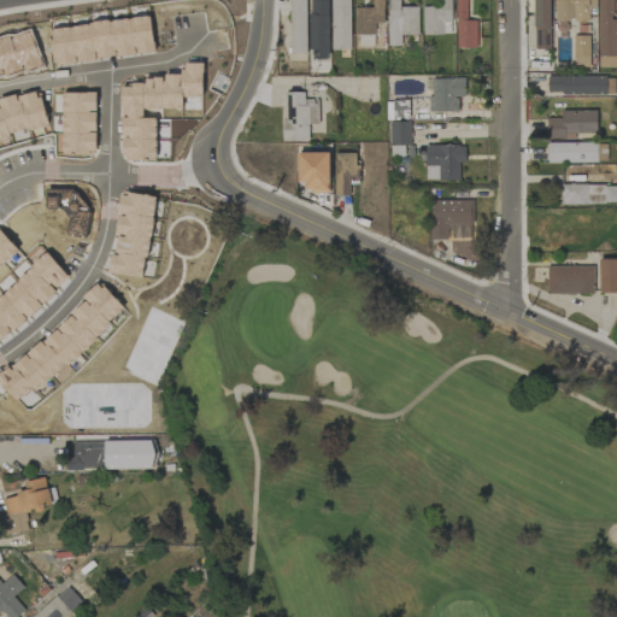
[(289,0),(289,53),(305,53),(305,0),(289,0)]
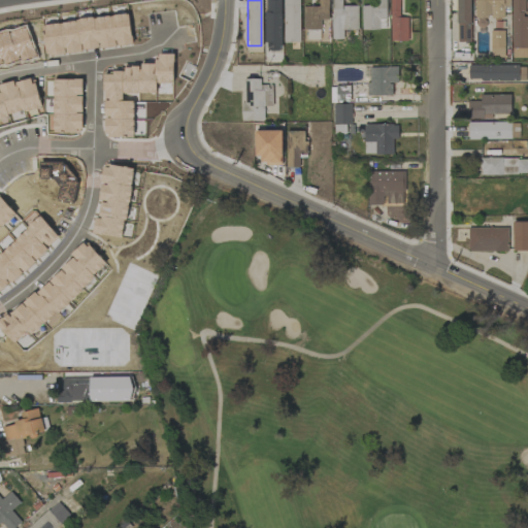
[(264,0),(264,44),(281,45),(281,0),(264,0)]
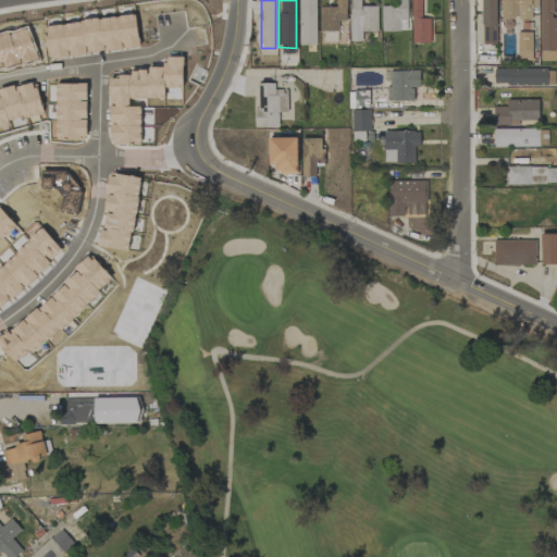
[(316,0),(298,0),(299,45),(317,45),(316,0)]
